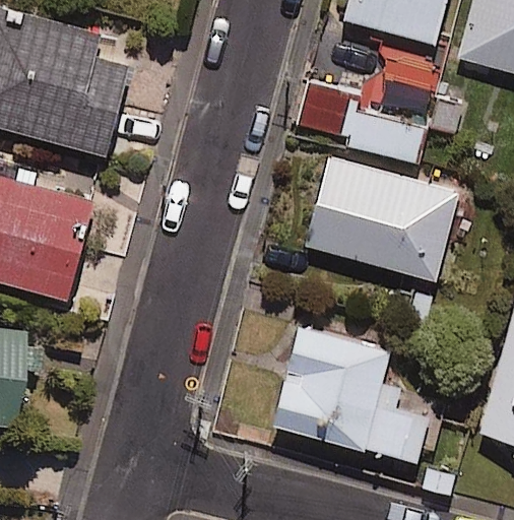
[(445,0),(345,0),(339,24),(432,49),(445,0)]
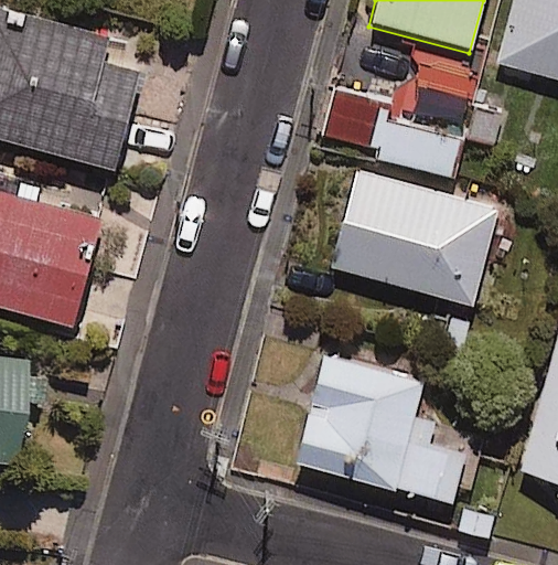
[(557,0),(507,0),(490,70),(557,86),(557,0)]
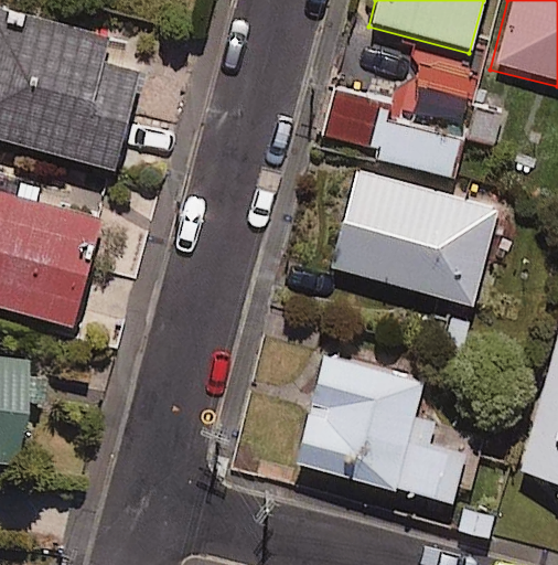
[(0,141),(122,172),(148,73),(107,63),(114,39),(0,10),(0,141)]
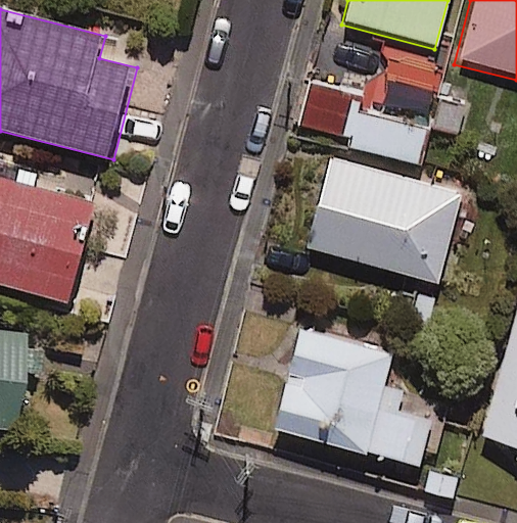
[(466,104),(441,99),(436,131),(460,135),(466,104)]
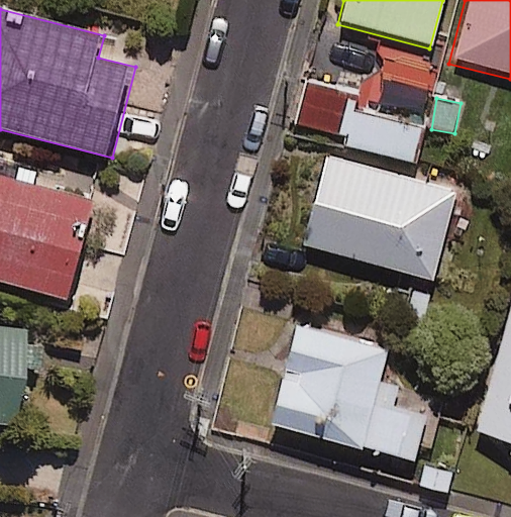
[(354,108),(345,142),(415,161),(423,125),(354,108)]
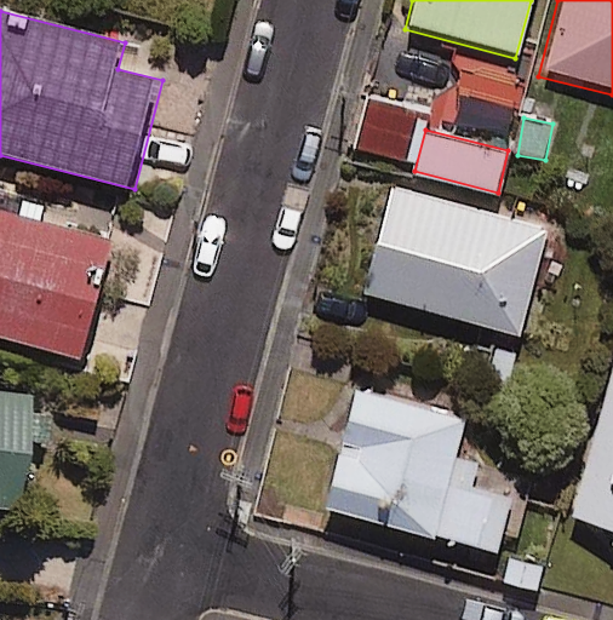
[(549,225),(390,185),(362,294),(521,334),(549,225)]
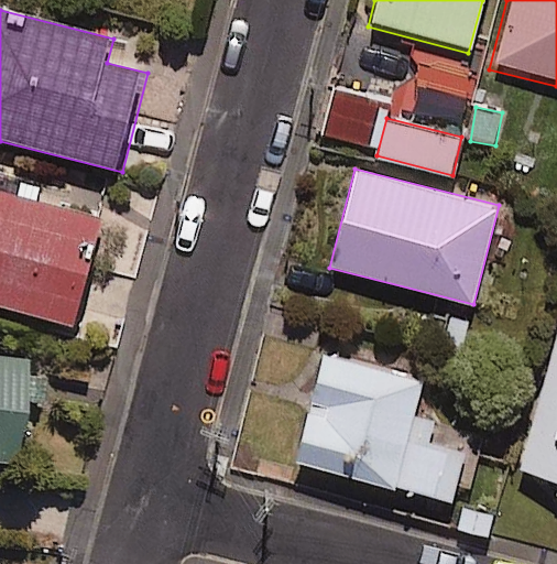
[(107,217),(0,191),(0,308),(80,328),(107,217)]
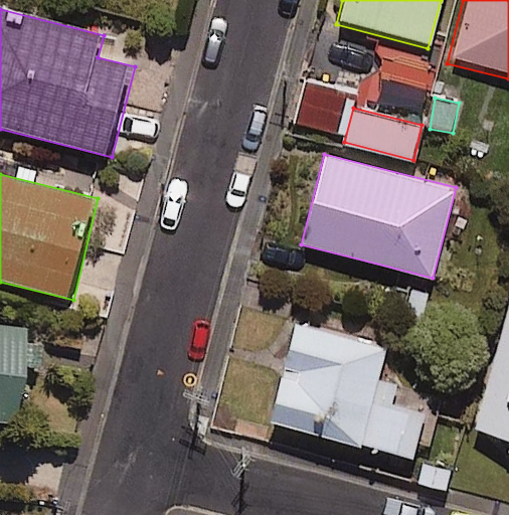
[(508,295),(473,430),(508,439),(508,295)]
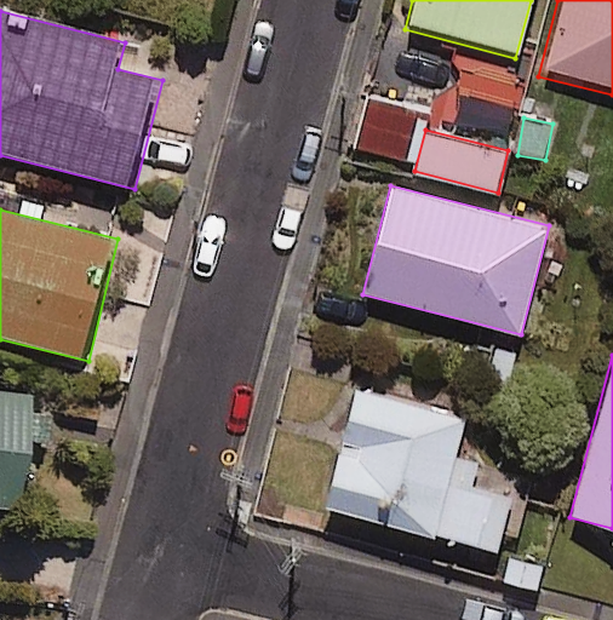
[(469,418),(355,389),(324,512),(439,543),(440,535),(503,551),(517,499),(471,487),(477,460),(459,455),(469,418)]
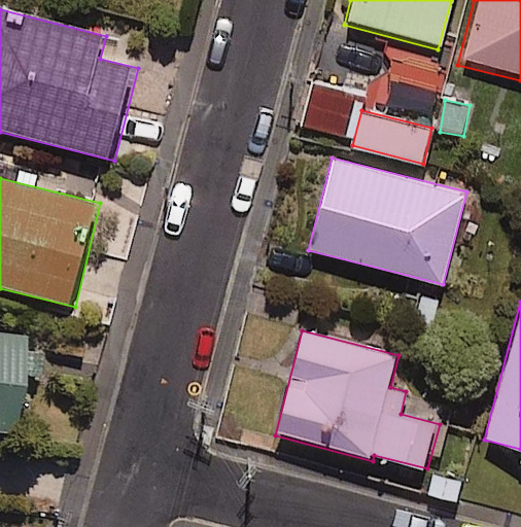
[(25,338),(0,336),(0,441),(16,442),(25,338)]
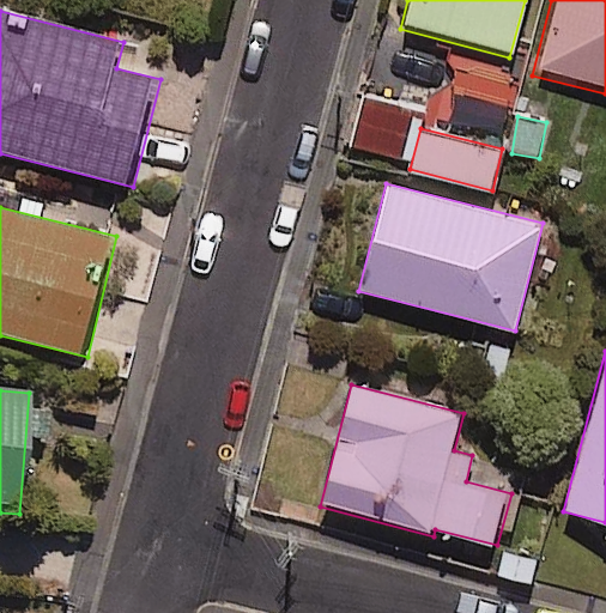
[(538,562),(498,551),(492,577),(532,588),(538,562)]
